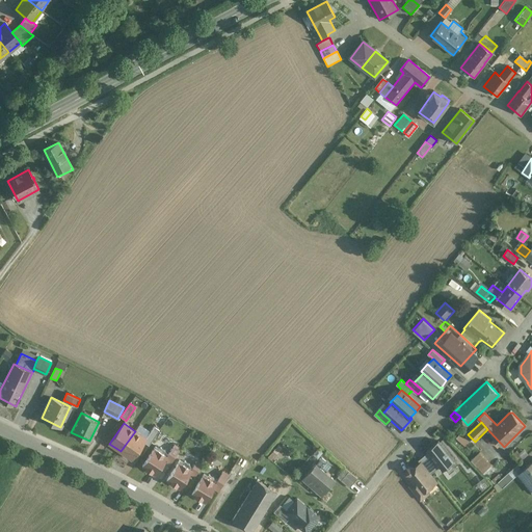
[(135,431),(121,451),(131,459),(145,439),(135,431)]
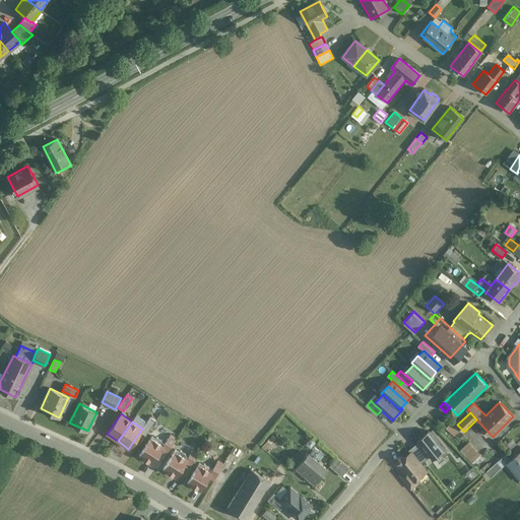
[(457,432),(449,425),(445,429),(454,436),(457,432)]
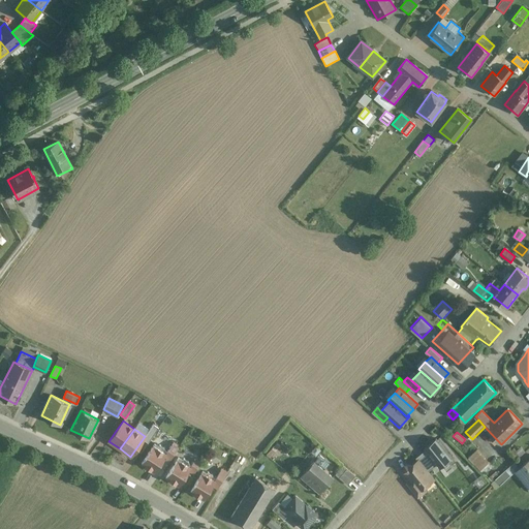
[(437,438),(425,447),(427,449),(438,464),(440,468),(453,459),(437,438)]
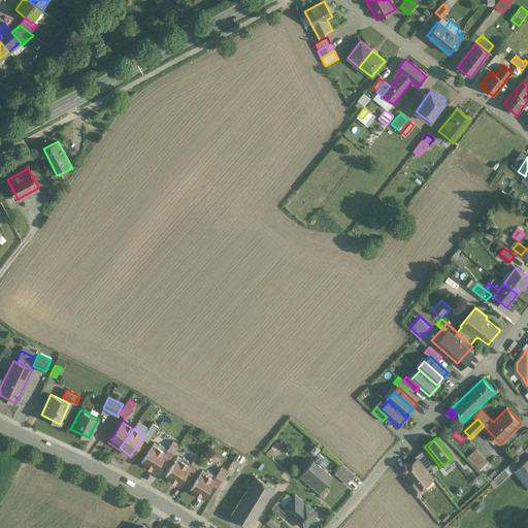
[(473,447),(464,438),(461,442),(459,444),(467,453),(473,447)]
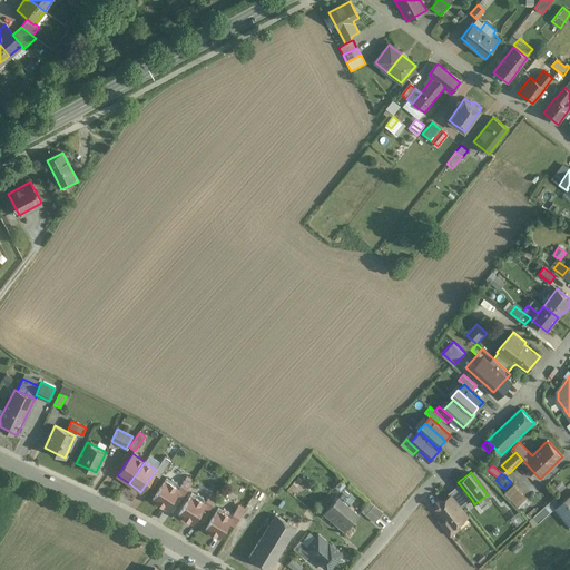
[(187,477),(179,488),(180,488),(176,494),(182,498),(193,481),(187,477)]
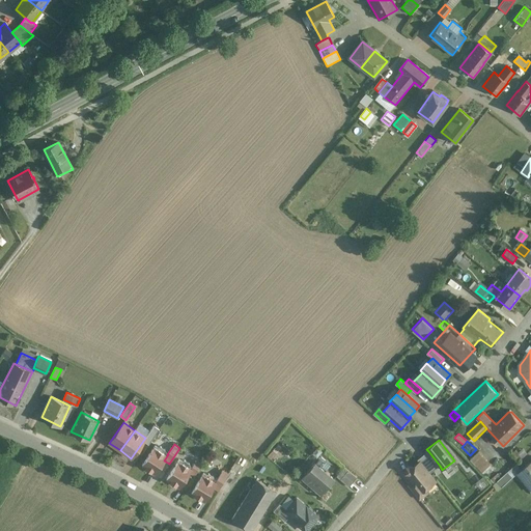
[(156,446),(142,466),(155,474),(164,460),(168,454),(167,454),(166,452),(165,450),(161,447),(158,447),(156,446)]
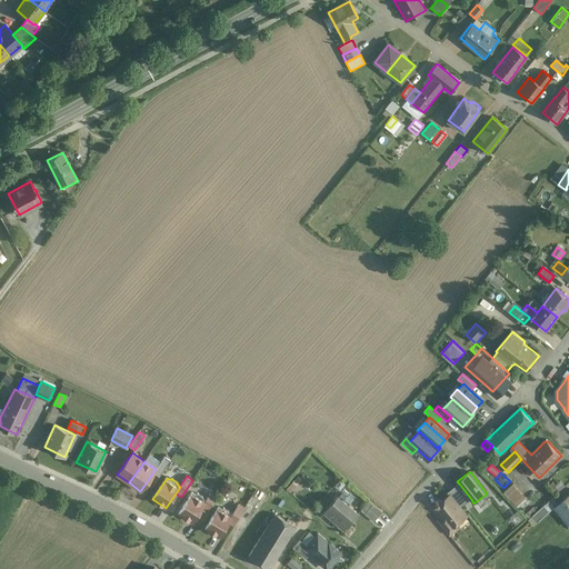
[(459,483),(448,492),(450,495),(460,508),(471,499),(459,483)]
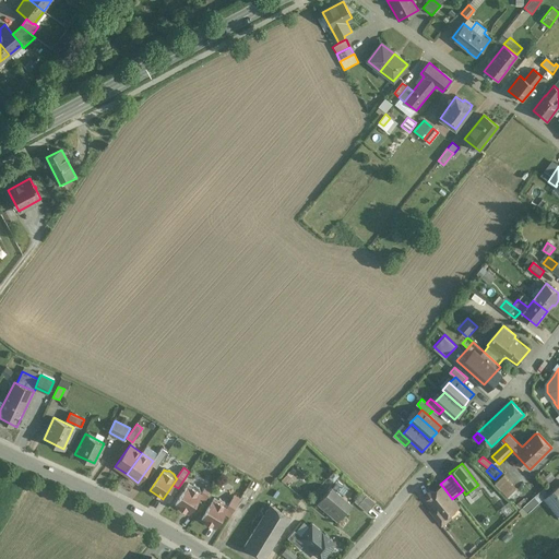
[(503,476),(495,484),(500,489),(508,482),(503,476)]
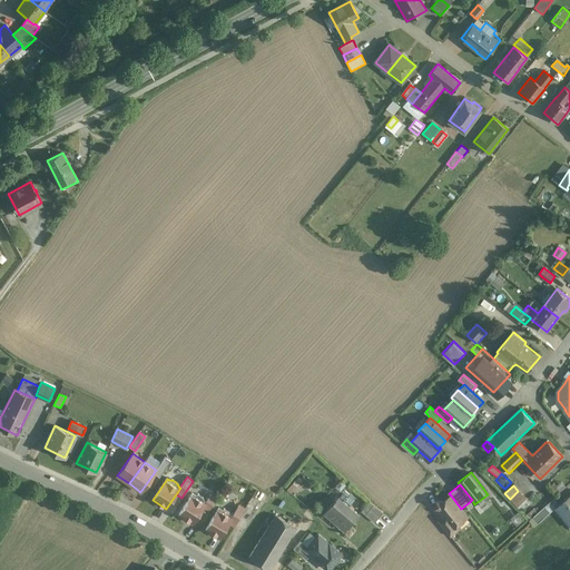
[(518,491),(510,499),(514,503),(522,495),(518,491)]
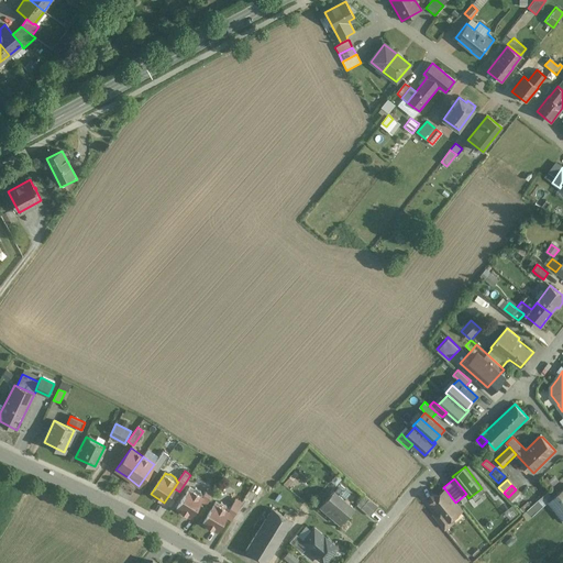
[(196,488),(192,488),(190,487),(177,508),(190,517),(201,500),(203,496),(201,494),(200,492),(196,488)]
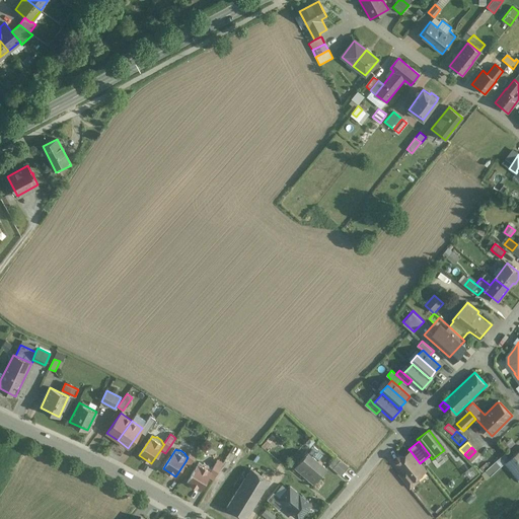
[(518,450),(509,459),(507,461),(518,476),(518,450)]
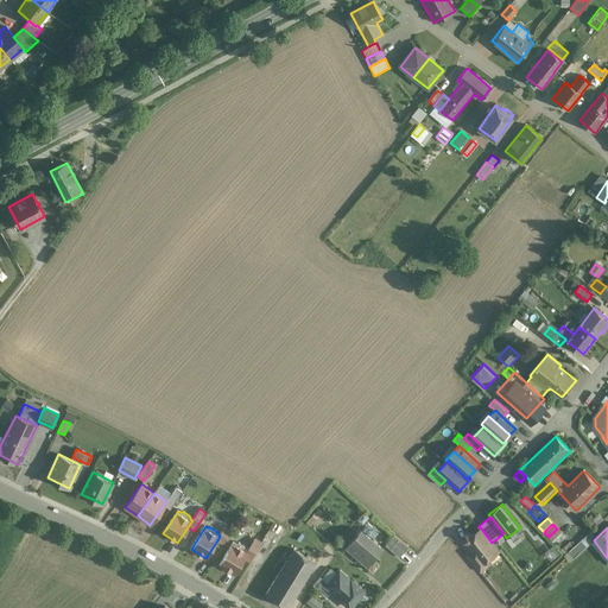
[(225,529),(220,536),(217,540),(223,544),(230,532),(225,529)]
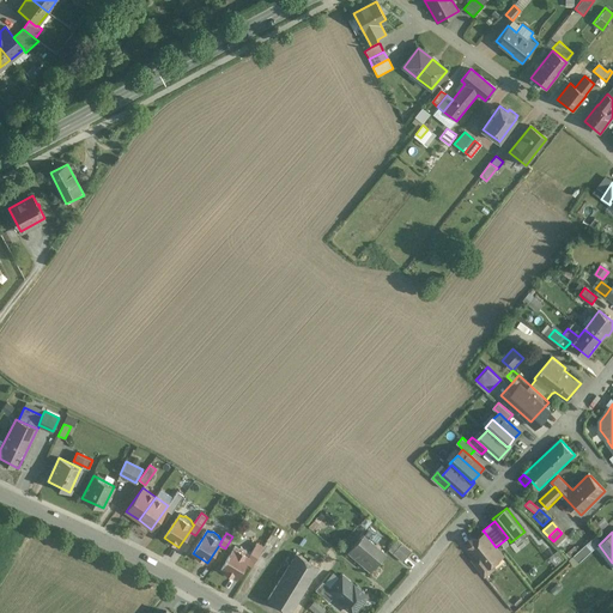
[(485,533),(478,539),(471,538),(469,545),(477,554),(489,569),(492,565),(503,557),(496,547),(485,533)]
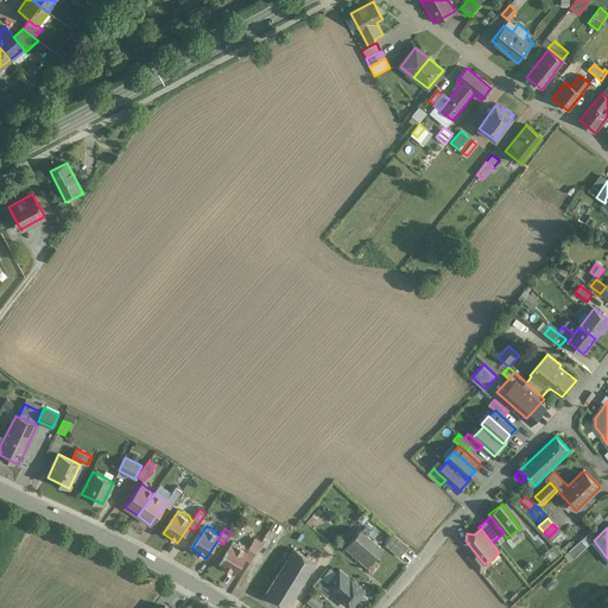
[(557,529),(549,537),(552,540),(561,532),(557,529)]
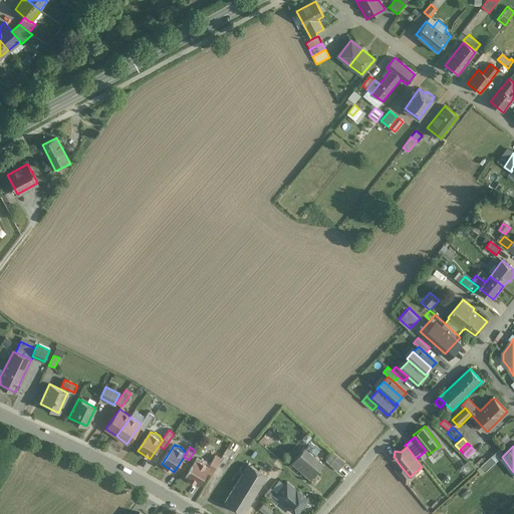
[(309,452),(304,448),(292,462),(311,478),(323,464),(314,456),(314,457),(308,452),(309,452)]
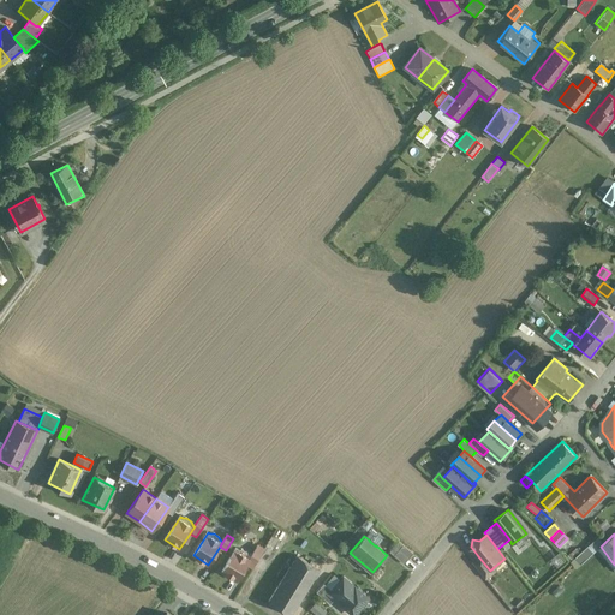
[(597,538),(587,547),(593,553),(601,547),(603,544),(597,538)]
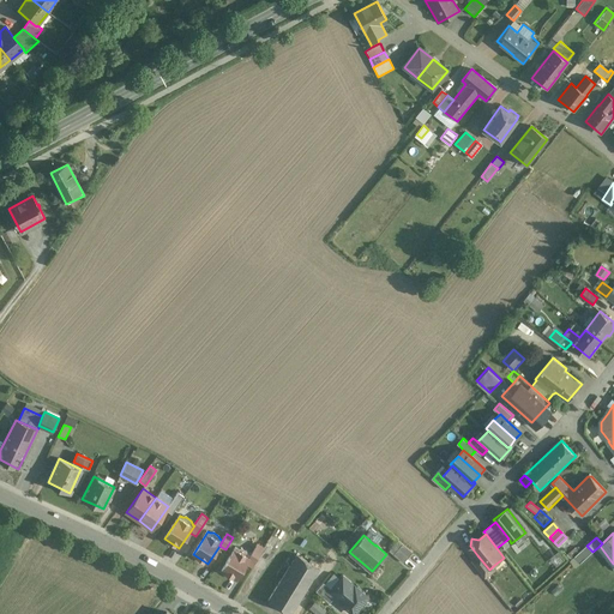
[(264,548),(257,545),(250,557),(251,557),(246,564),(252,567),(264,548)]
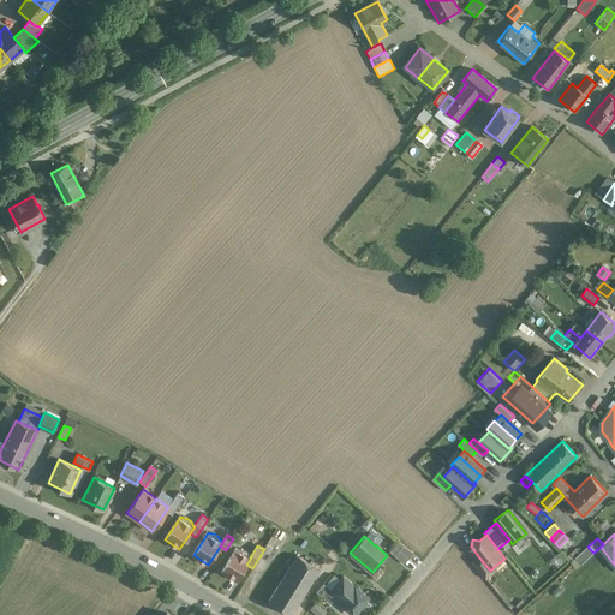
[(587,547),(575,557),(581,563),(593,553),(587,547)]
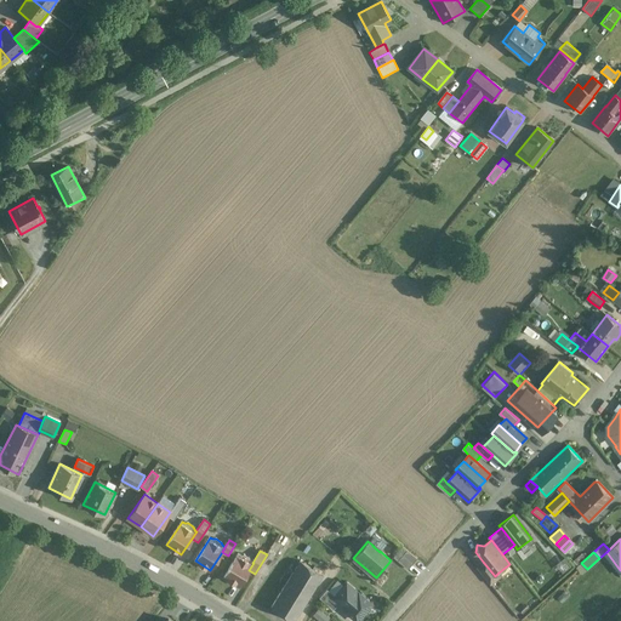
[(240,556),(238,553),(223,577),(239,587),(249,570),(254,563),(252,563),(250,562),(250,558),(244,554),(240,556)]
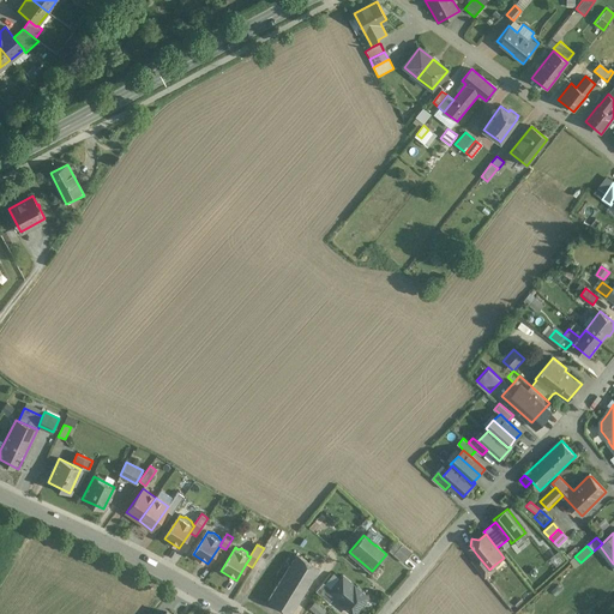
[(577,547),(569,554),(573,558),(581,551),(577,547)]
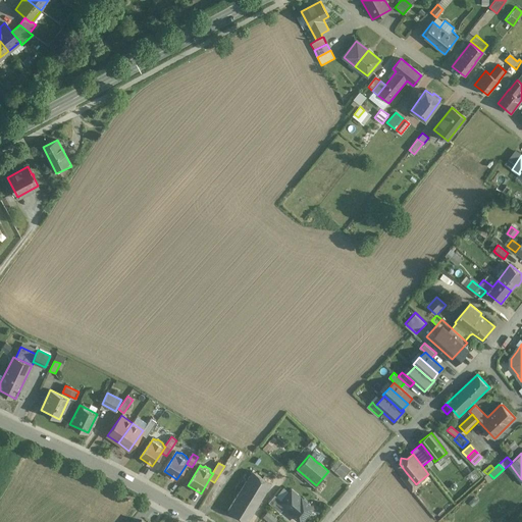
[(252,471),(227,511),(246,521),(247,521),(271,483),(252,471)]
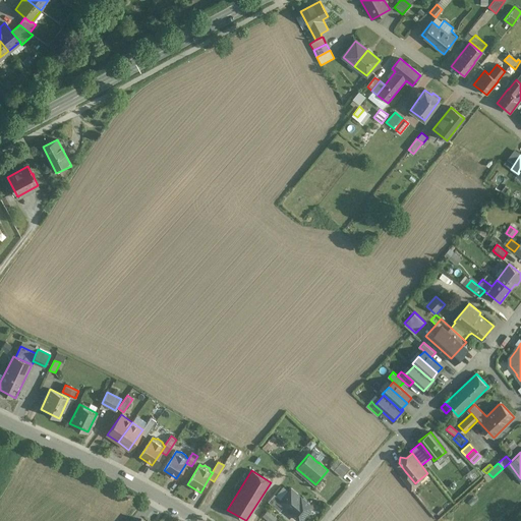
[(415,483),(405,471),(400,475),(412,490),(418,485),(418,480),(415,483)]
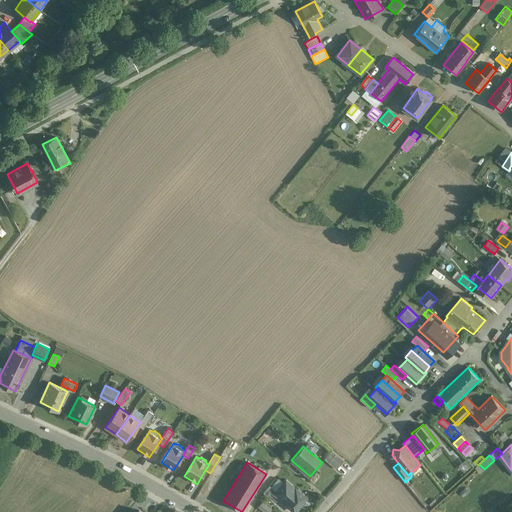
[(306,498),(286,481),(276,492),(275,493),(279,497),(286,503),(285,504),(294,511),(306,498)]
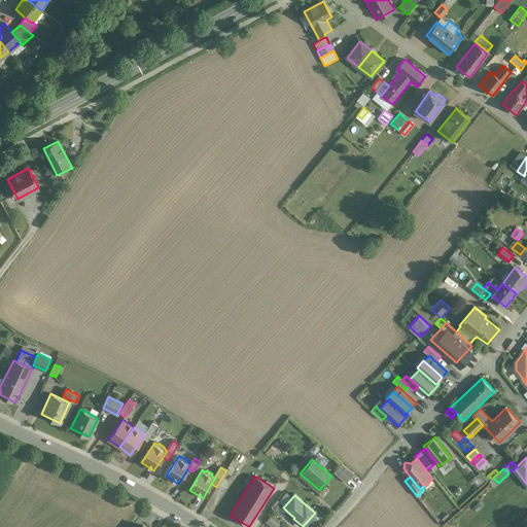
[(284,506),(277,500),(271,507),(283,518),(287,512),(283,507),(284,506)]
